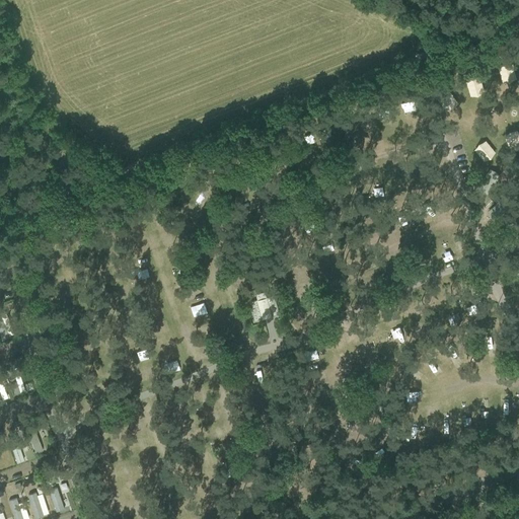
[(460,84),(464,93),(474,89),(471,80),(460,84)]
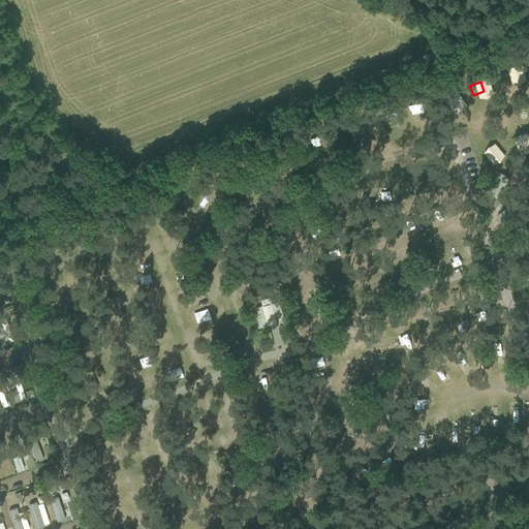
[(347,125),(348,134),(359,132),(356,124),(347,125)]
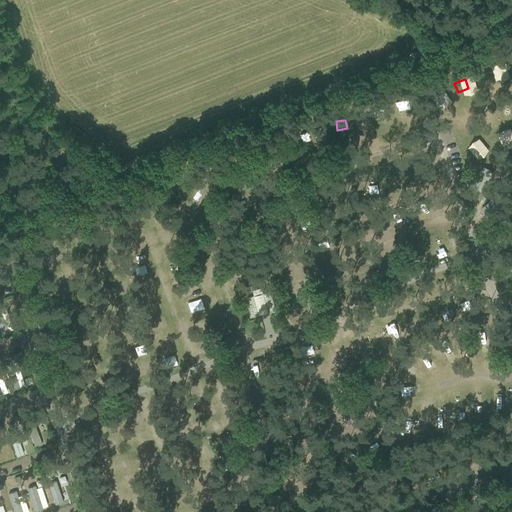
[(454,149),(473,143),(470,133),(451,140),(454,149)]
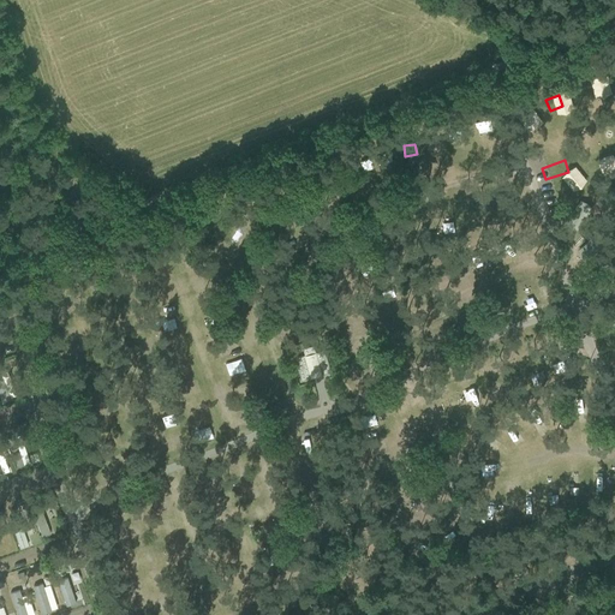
[(477,267),(487,263),(482,251),(472,255),(477,267)]
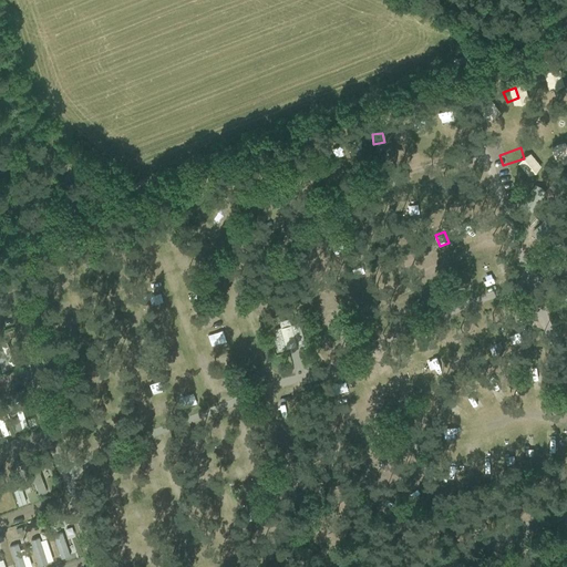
[(133,266),(150,261),(146,248),(130,253),(133,266)]
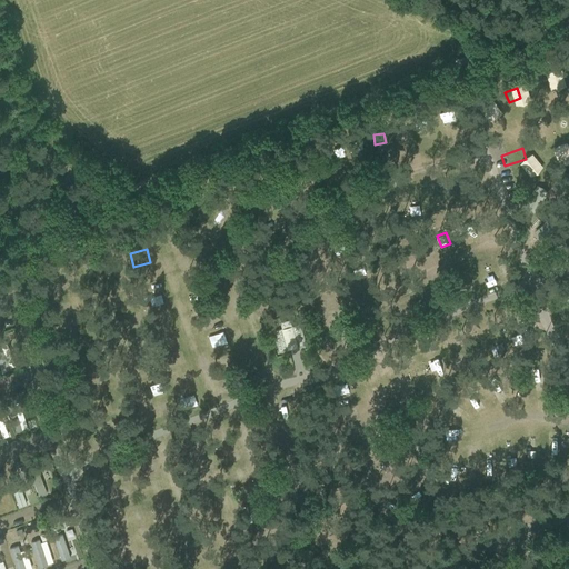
[(106,272),(118,269),(113,253),(101,257),(106,272)]
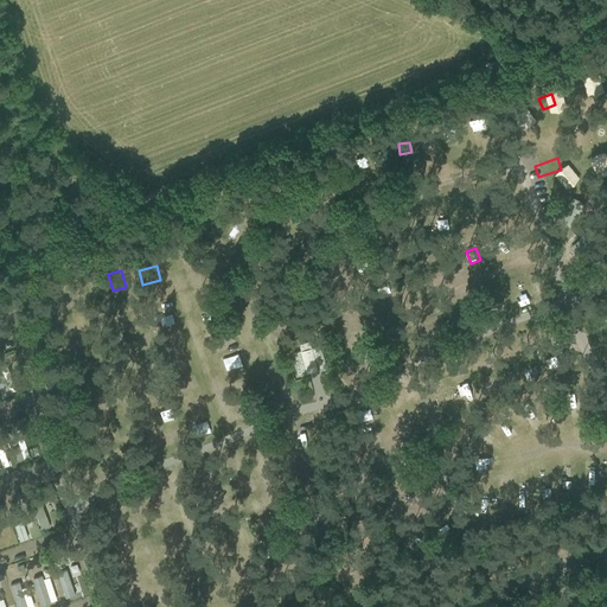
[(408,280),(400,287),(409,298),(416,291),(408,280)]
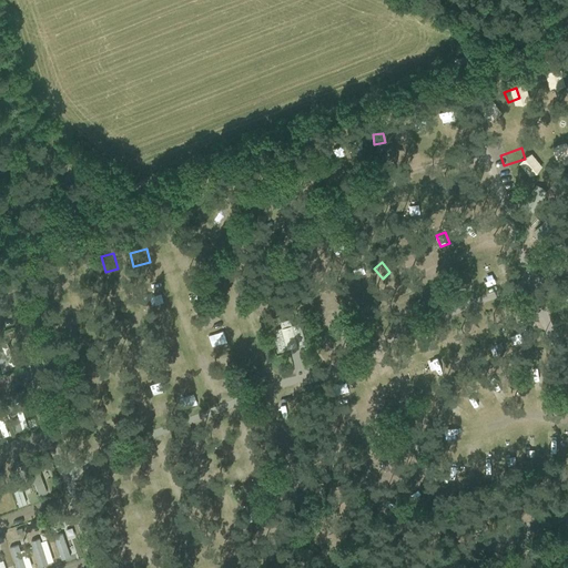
[(345,276),(331,282),(335,293),(350,287),(345,276)]
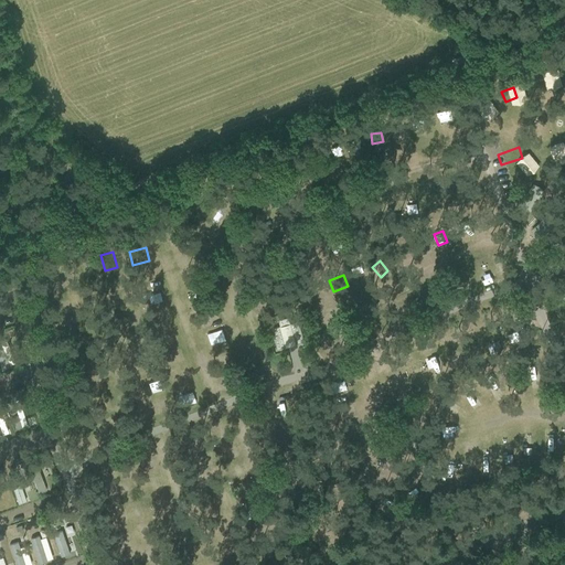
[(65,298),(54,301),(57,310),(67,307),(65,298)]
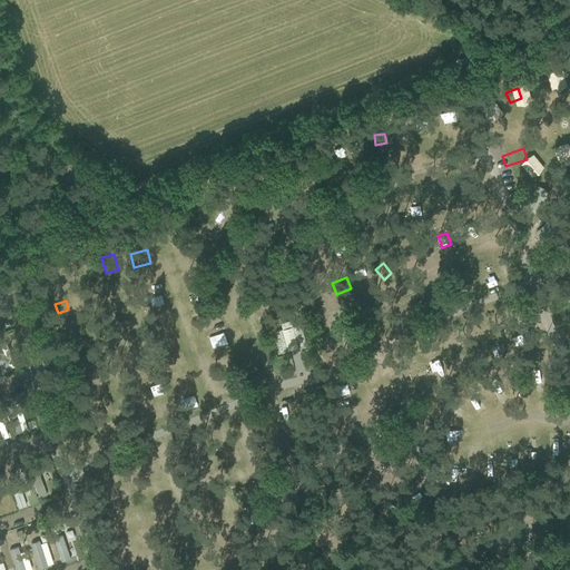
[(216,313),(200,318),(205,330),(219,324),(216,313)]
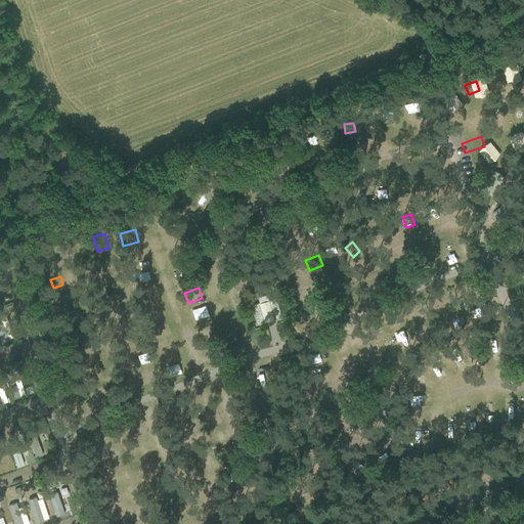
[(265,321),(264,319),(273,317),(274,319),(281,317),(276,298),(269,300),(267,295),(258,297),(260,303),(252,305),(257,324),(265,321)]
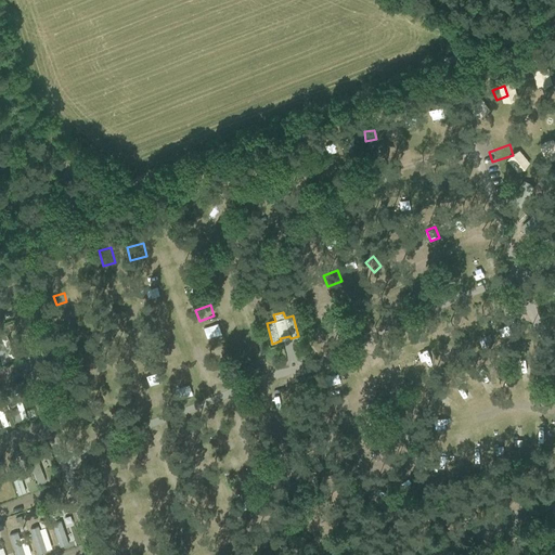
[(10,359),(2,336),(0,336),(0,360),(1,362),(10,360),(10,359)]
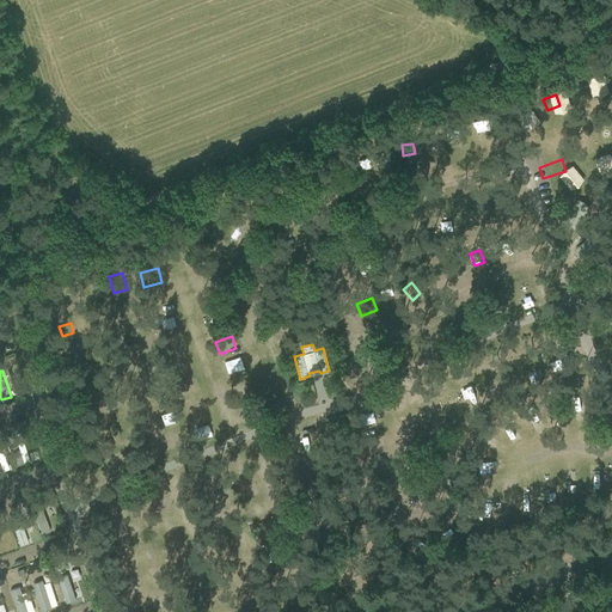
[(471,408),(479,405),(473,391),(466,393),(471,408)]
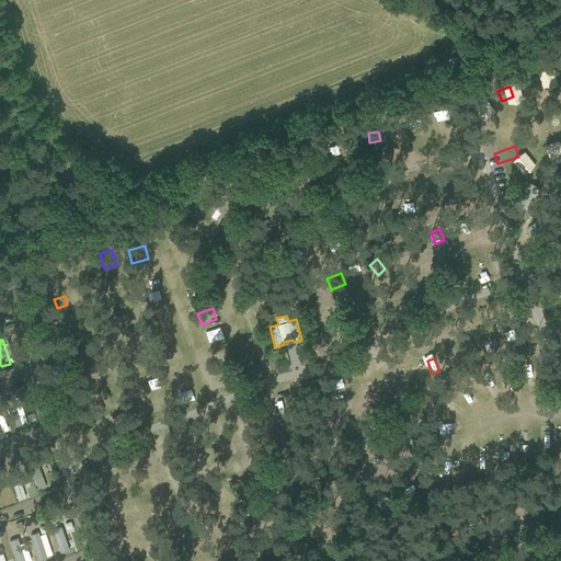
[(516,366),(517,378),(527,377),(526,365),(516,366)]
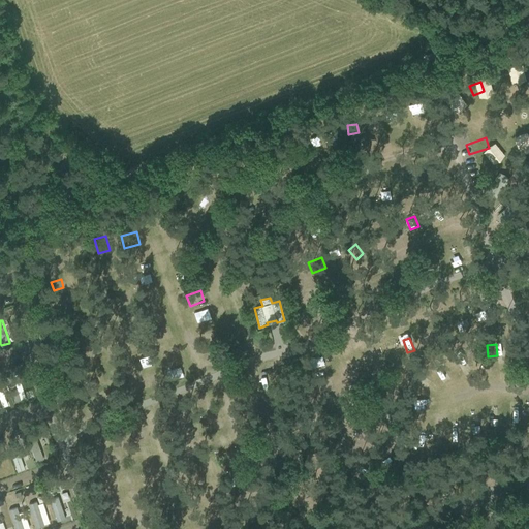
[(380,348),(368,350),(370,368),(383,366),(380,348)]
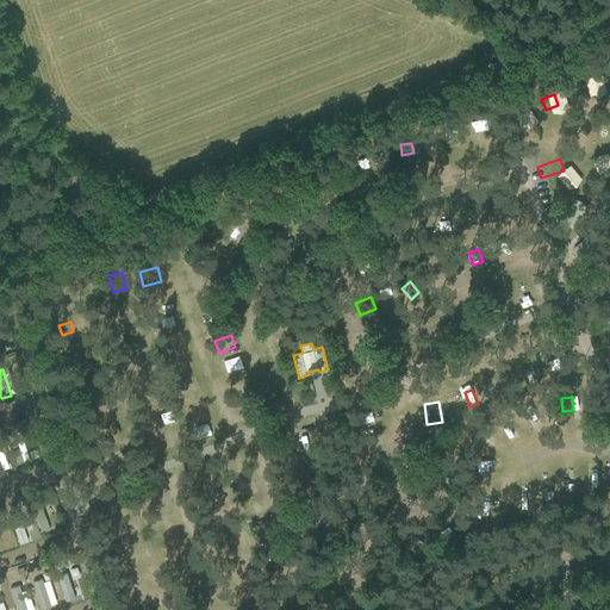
[(188,421),(205,415),(200,403),(184,409),(188,421)]
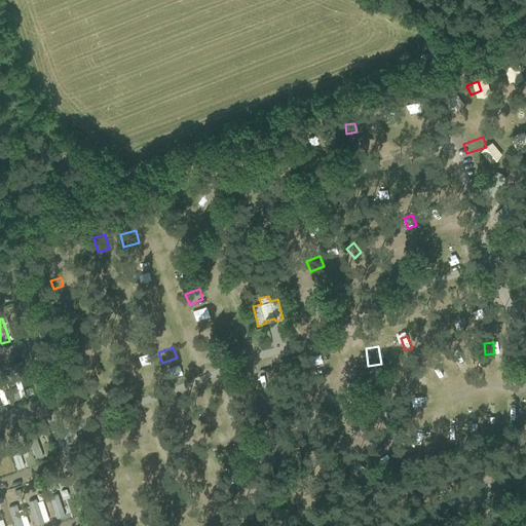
[(427,373),(439,369),(434,357),(423,361),(427,373)]
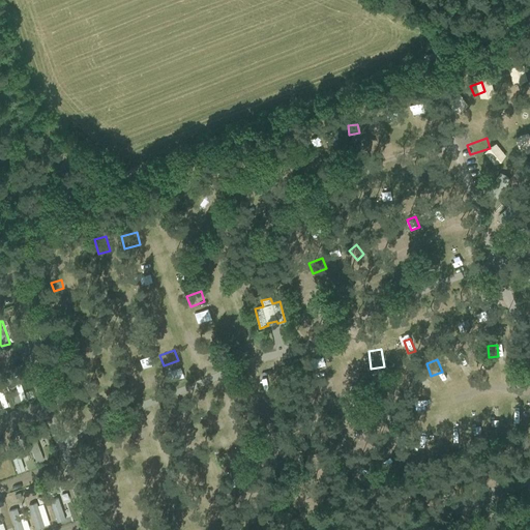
[(184,371),(167,375),(169,383),(186,379),(184,371)]
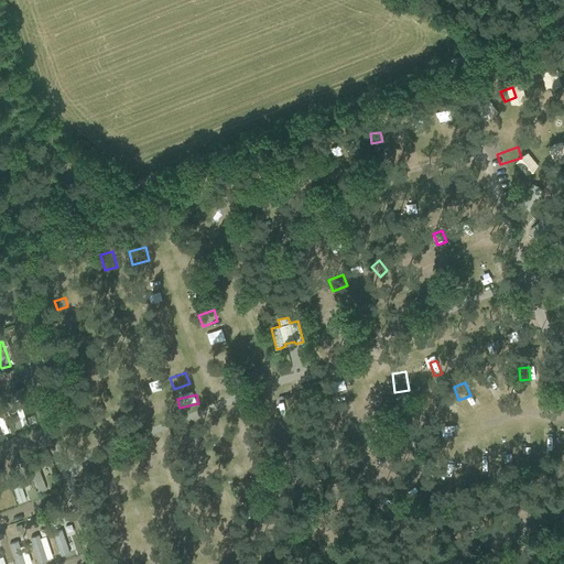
[(22,426),(13,401),(13,400),(7,402),(15,429),(22,426)]
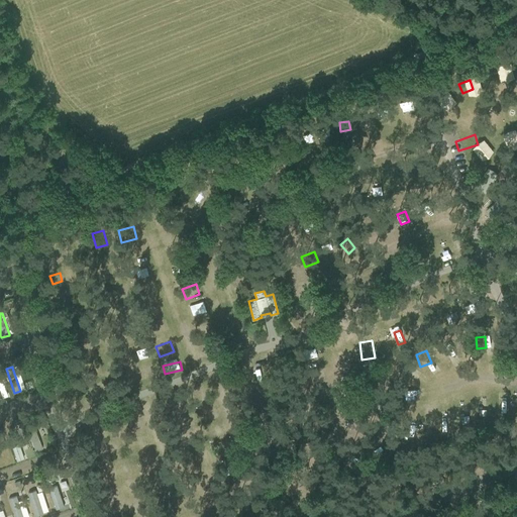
[(254,367),(245,370),(249,382),(259,379),(254,367)]
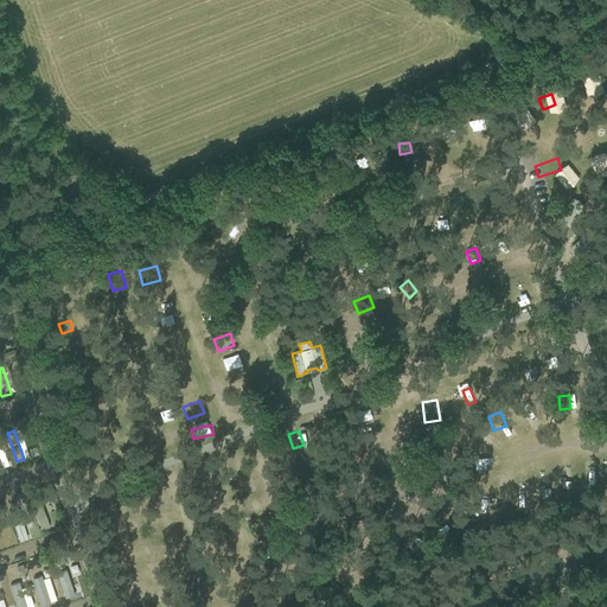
[(474,440),(477,449),(489,446),(486,436),(474,440)]
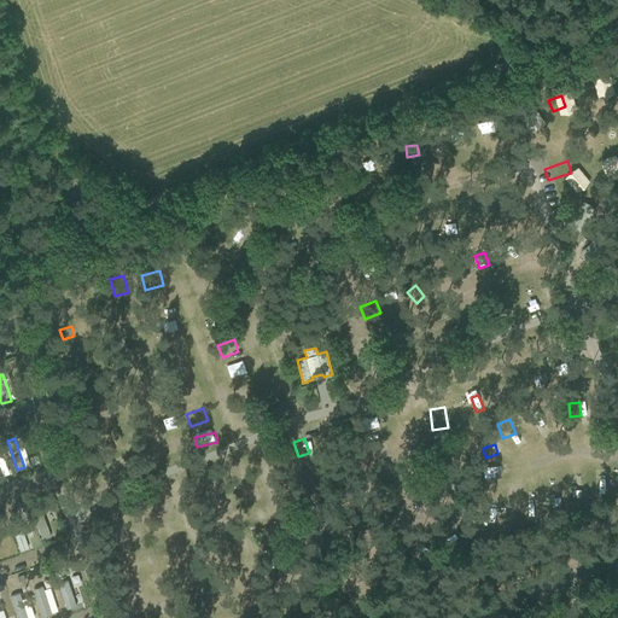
[(251,470),(233,478),(237,488),(256,479),(251,470)]
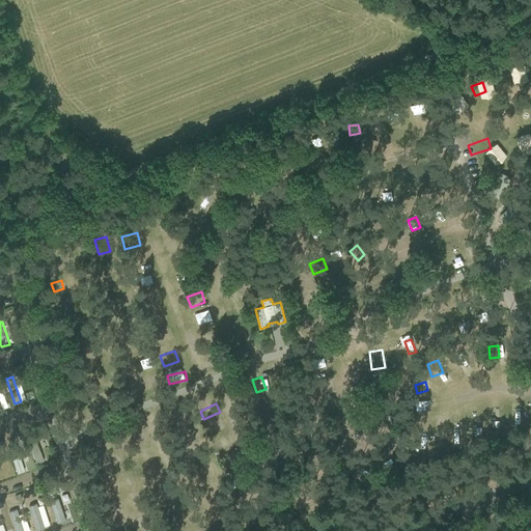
[(418,407),(419,417),(429,416),(428,406),(418,407)]
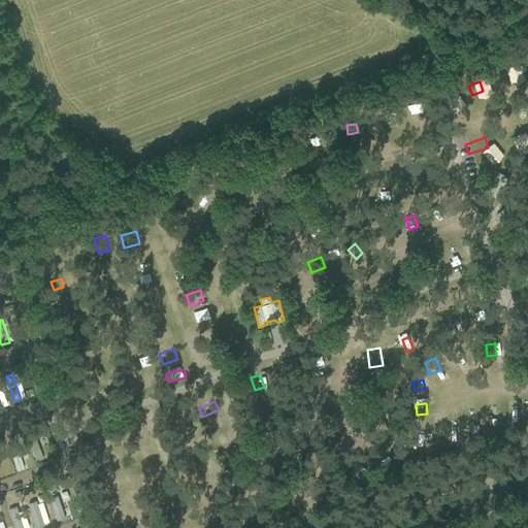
[(493,426),(504,423),(500,410),(490,414),(493,426)]
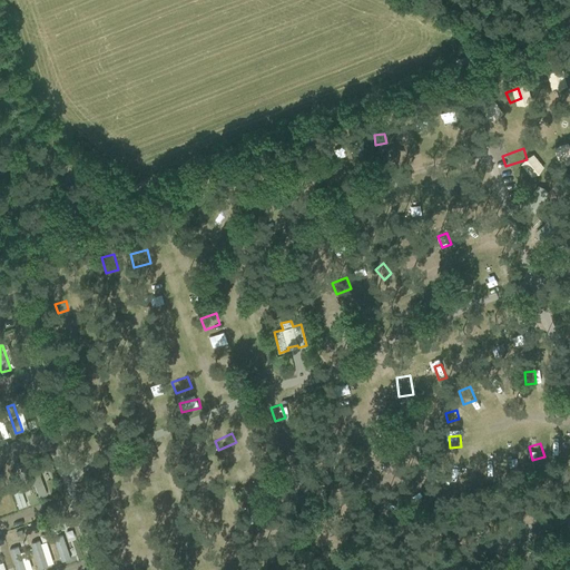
[(229,467),(241,457),(234,450),(223,460),(229,467)]
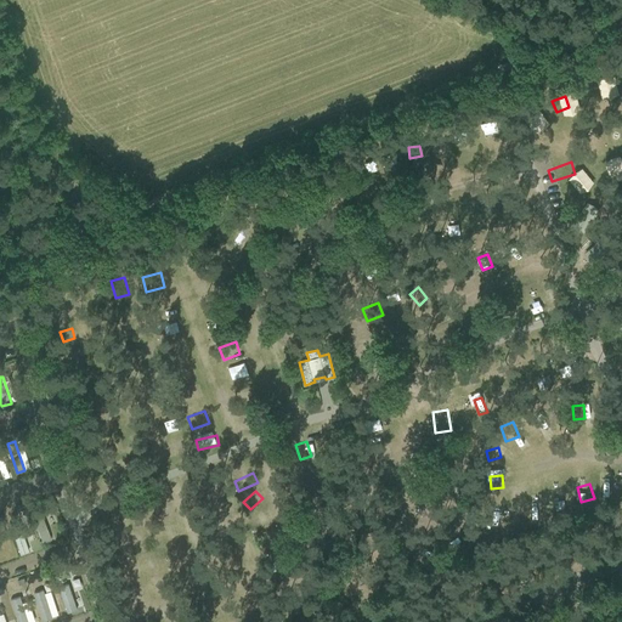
[(270,507),(250,513),(254,525),(273,519),(270,507)]
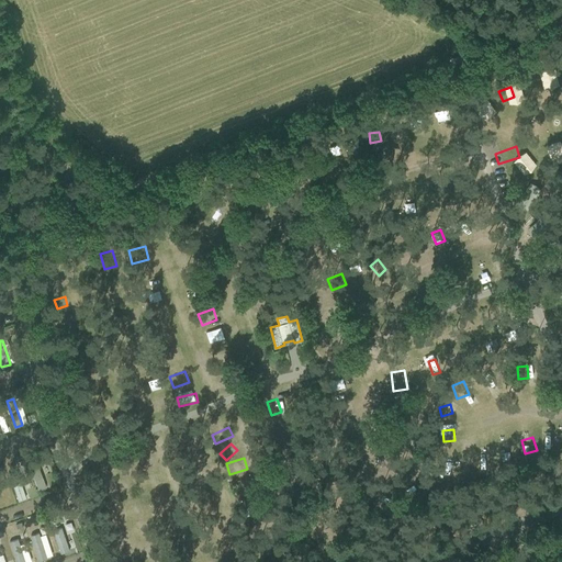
[(47,487),(41,468),(31,470),(38,491),(47,487)]
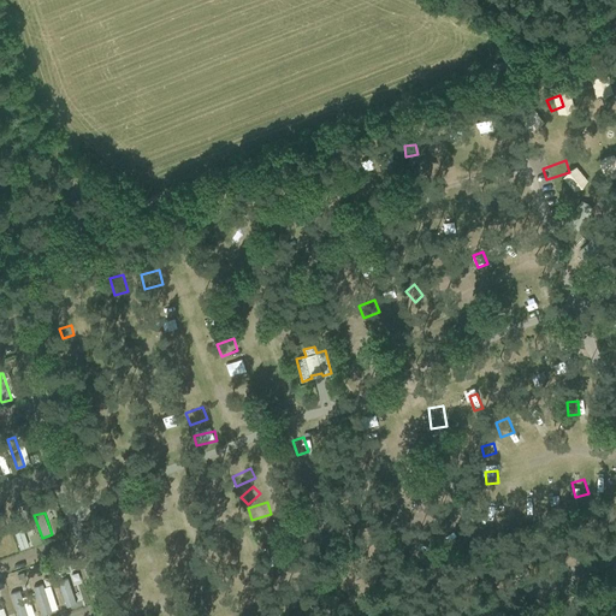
[(484,519),(486,529),(502,526),(499,515),(484,519)]
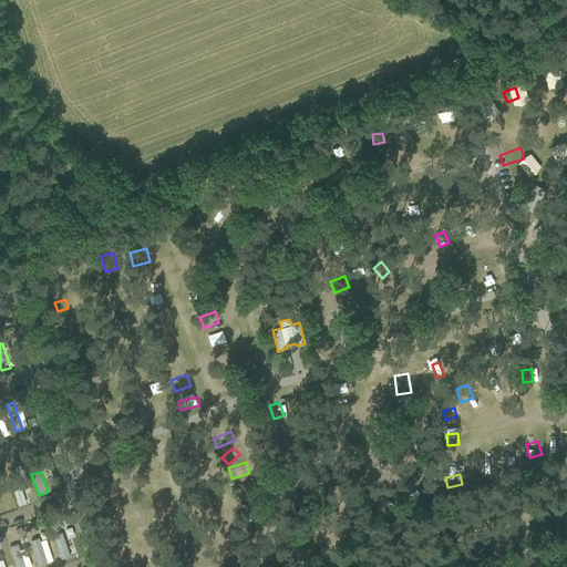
[(17,477),(10,480),(18,506),(26,503),(17,477)]
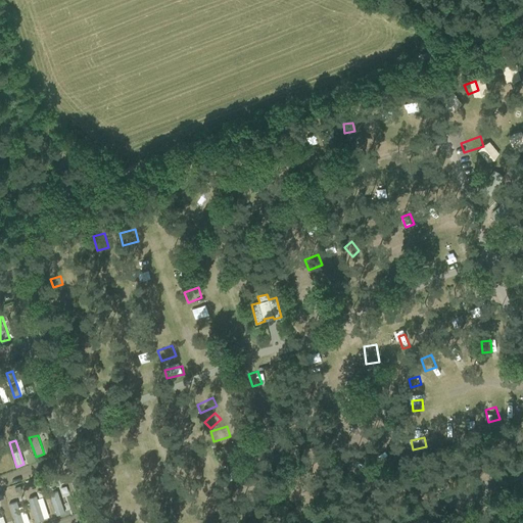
[(57,491),(50,493),(57,516),(64,513),(57,491)]
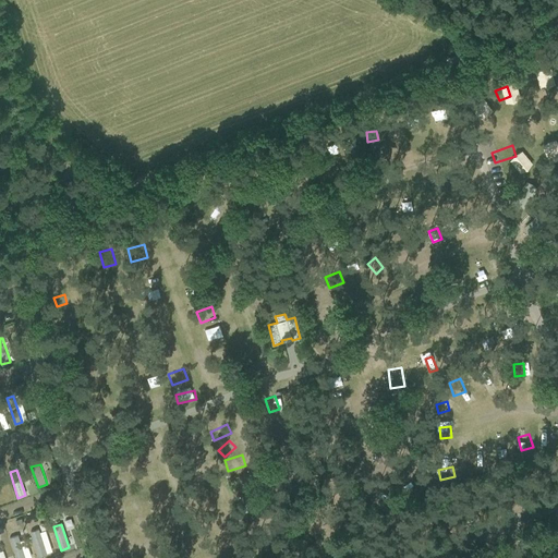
[(39,530),(31,532),(38,557),(47,555),(39,530)]
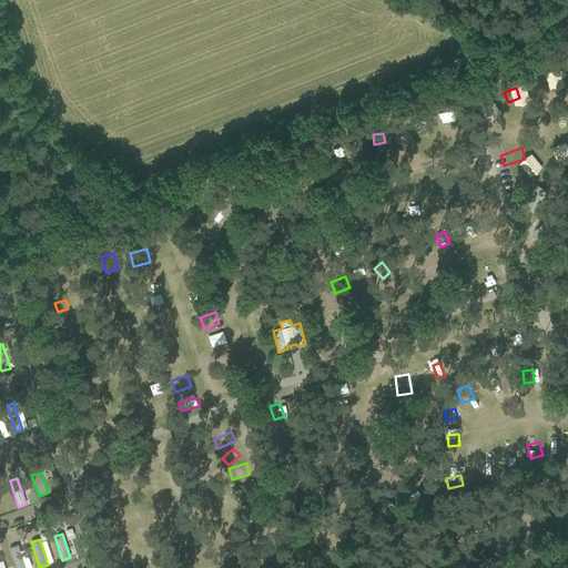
[(26,567),(19,545),(10,548),(16,567),(26,567)]
